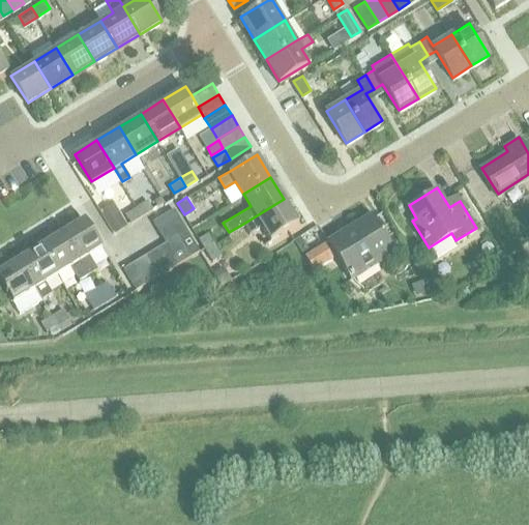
[(147,198),(136,204),(141,213),(152,206),(147,198)]
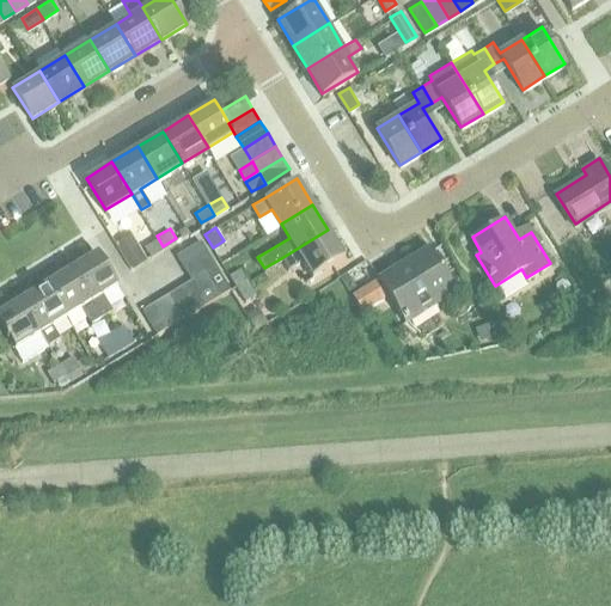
[(312,275),(343,256),(328,230),(281,258),(287,268),(301,258),(312,275)]
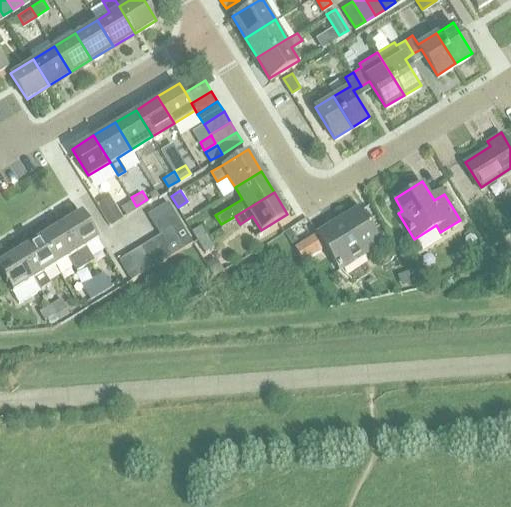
[(98,200),(110,220),(121,214),(109,193),(98,200)]
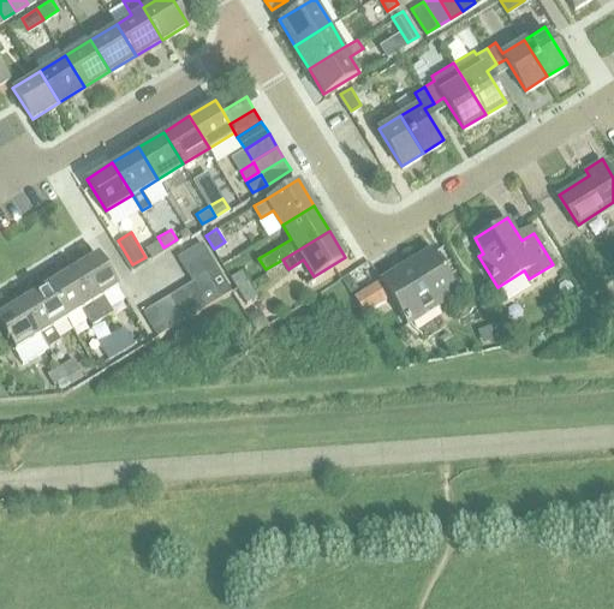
[(164,248),(158,237),(144,245),(150,255),(164,248)]
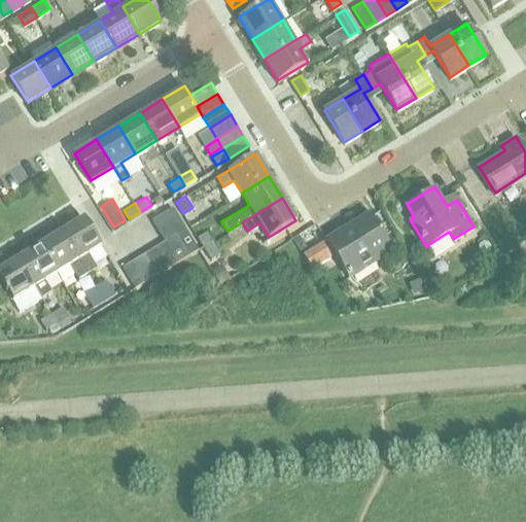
[(179,215),(172,204),(151,216),(159,229),(179,215)]
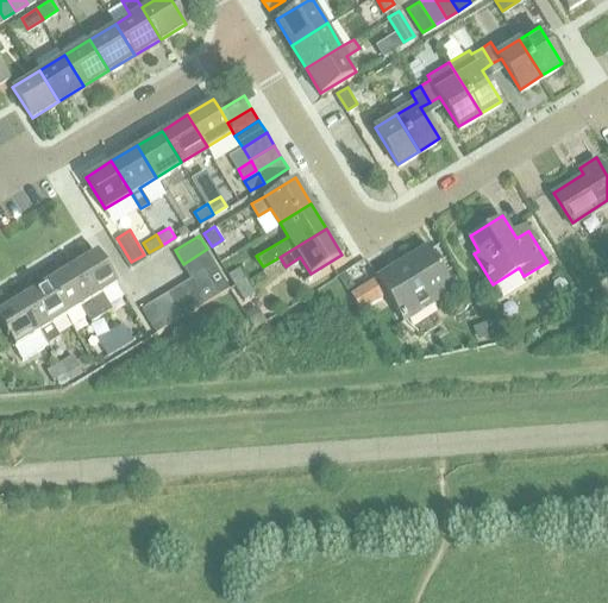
[(403,318),(452,288),(426,245),(377,276),(403,318)]
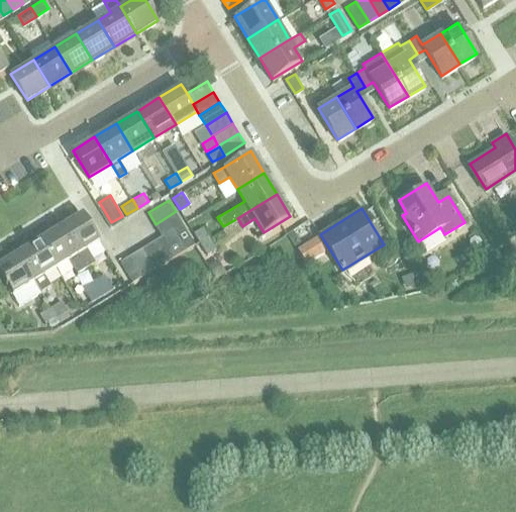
[(171,228),(184,248),(195,242),(176,211),(156,224),(161,234),(171,228)]
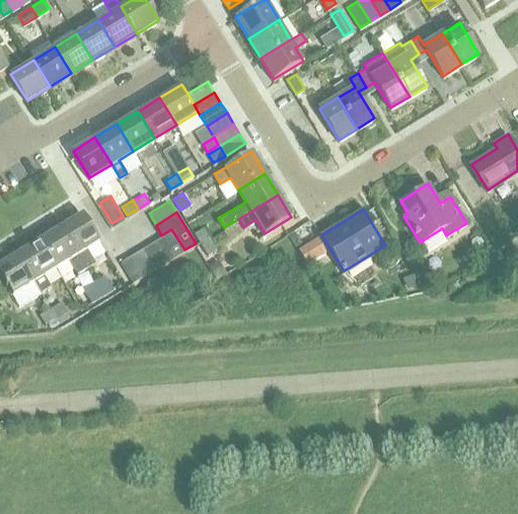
[(77,252),(84,265),(93,260),(86,247),(99,239),(83,213),(60,226),(77,252)]
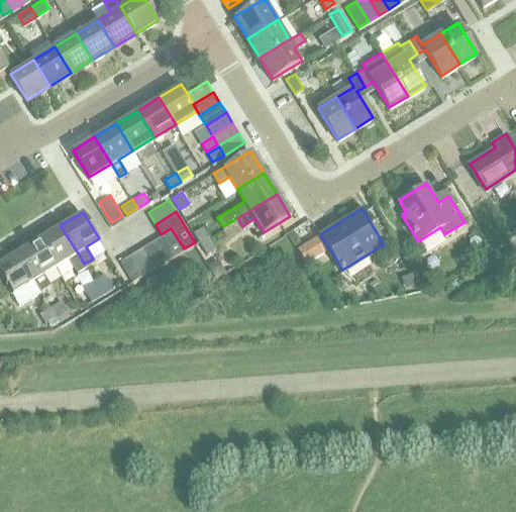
[(200,241),(209,235),(202,224),(193,230),(200,241)]
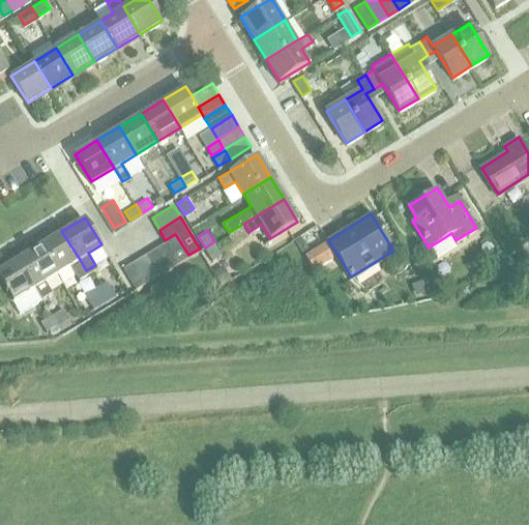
[(61,231),(39,244),(57,271),(70,263),(78,275),(86,270),(79,258),(61,231)]
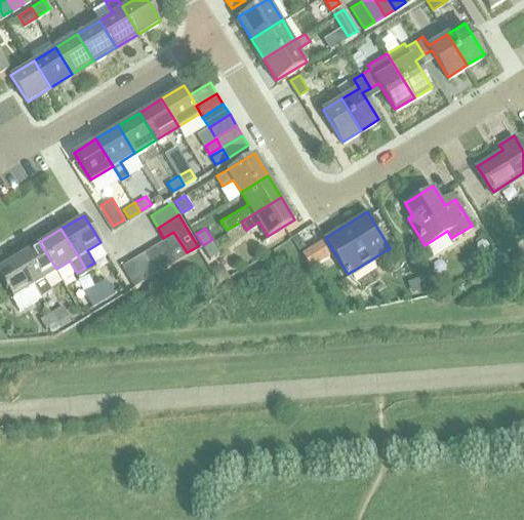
[(173,232),(163,238),(153,244),(166,266),(187,252),(173,232)]
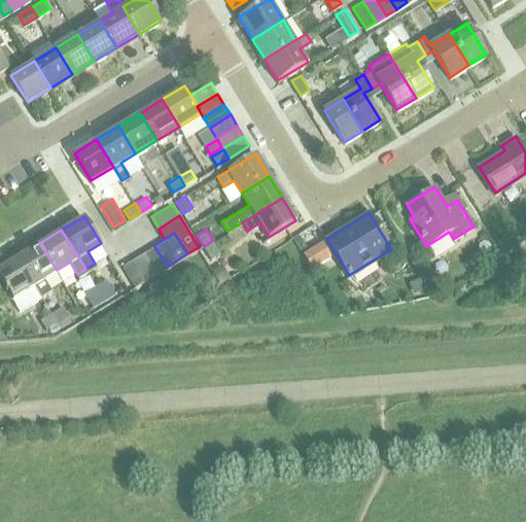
[(213,240),(204,246),(211,257),(219,251),(213,240)]
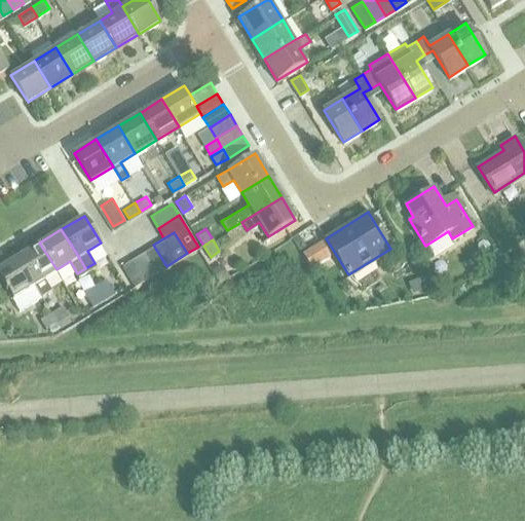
[(322,242),(303,253),(311,267),(330,255),(322,242)]
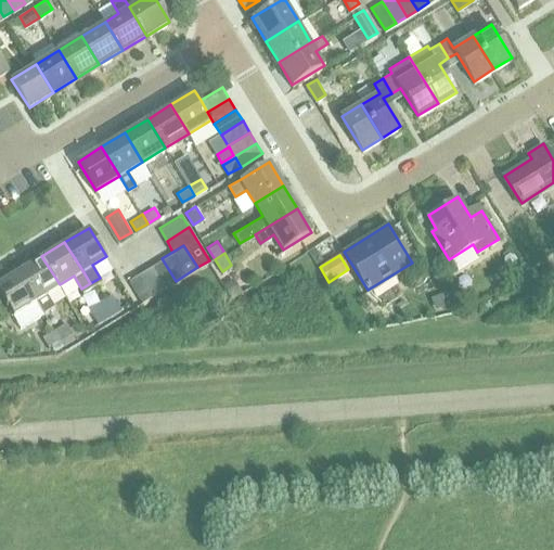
[(60,284),(41,256),(18,270),(36,298),(44,311),(54,305),(47,292),(60,284)]
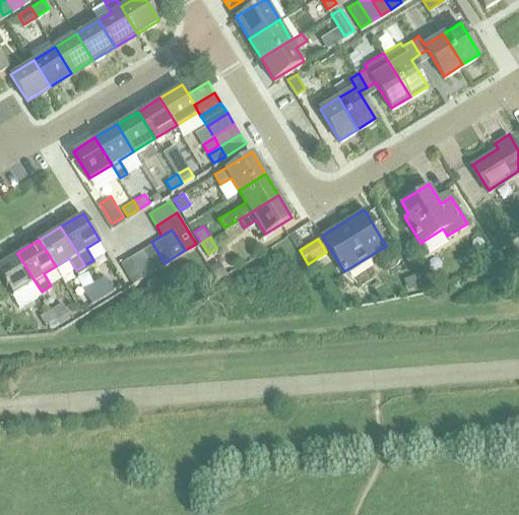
[(165,263),(151,242),(141,248),(153,269),(165,263)]
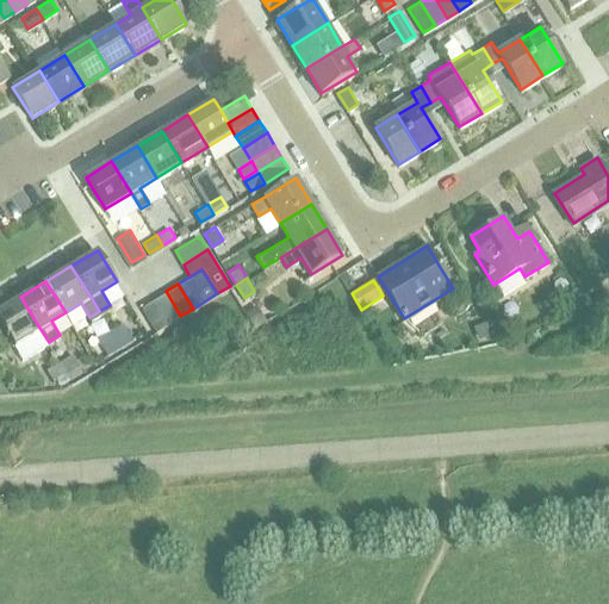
[(166,291),(153,299),(168,323),(180,316),(166,291)]
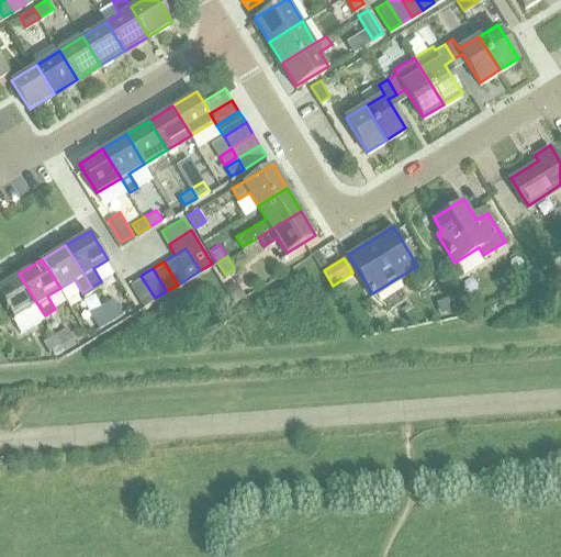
[(36,302),(19,274),(0,283),(0,296),(12,316),(21,330),(45,315),(36,302)]
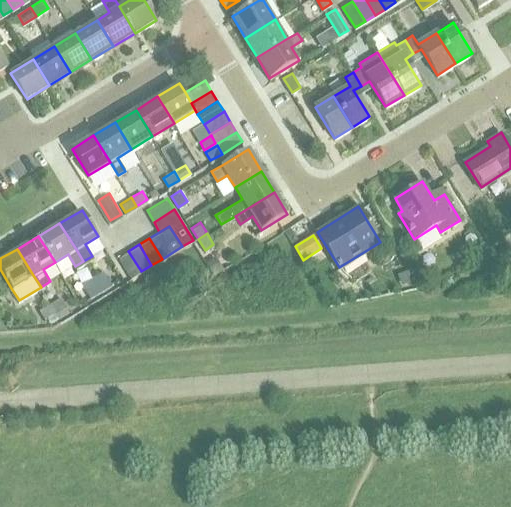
[(141,271),(128,251),(119,257),(131,277),(141,271)]
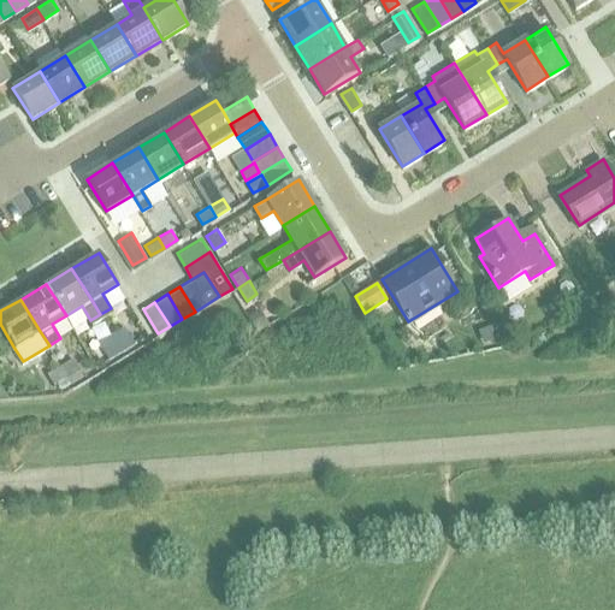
[(259,306),(247,313),(249,318),(253,323),(256,330),(268,321),(259,306)]
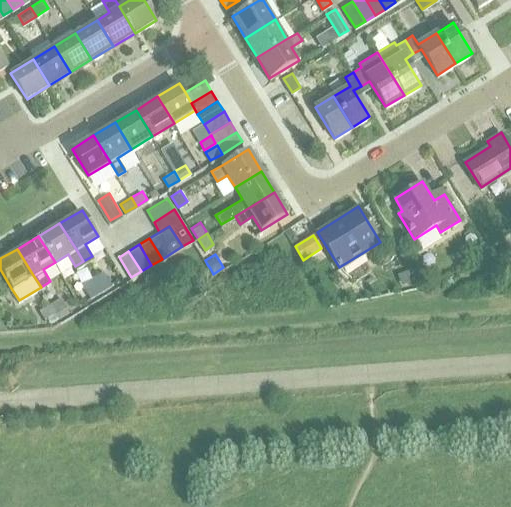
[(112,284),(103,270),(93,276),(101,291),(112,284)]
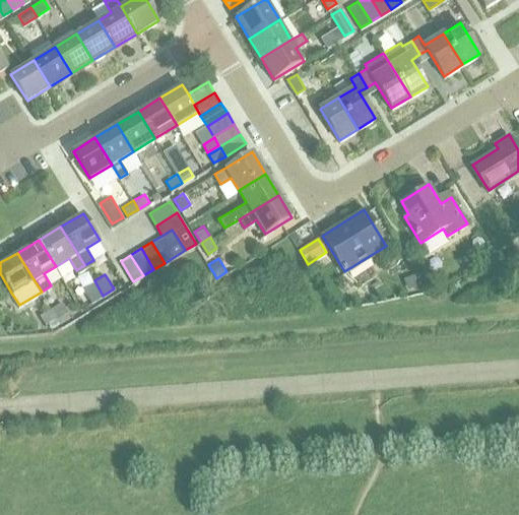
[(103,296),(94,280),(83,287),(91,302),(103,296)]
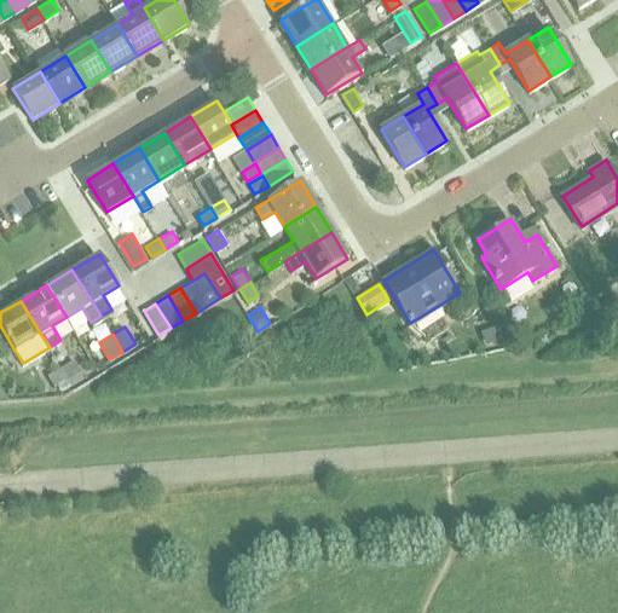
[(74,356),(61,364),(68,375),(71,381),(85,374),(79,364),(74,356)]
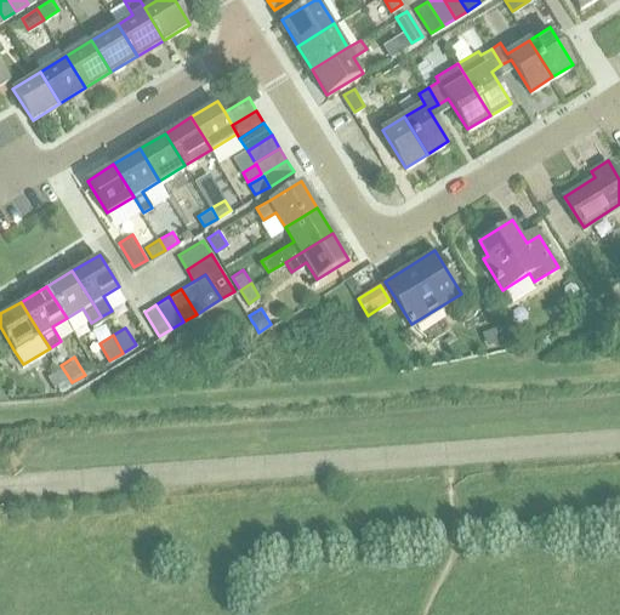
[(68,376),(61,365),(49,373),(56,385),(68,376)]
